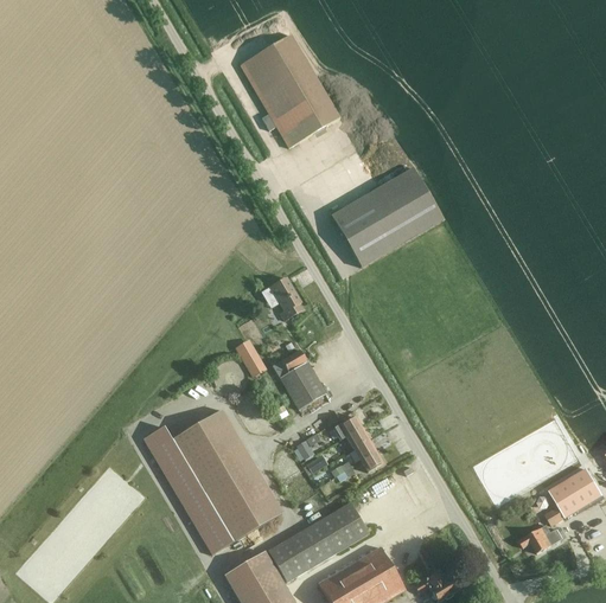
[(340,117),(292,33),(240,64),(289,147),(340,117)]
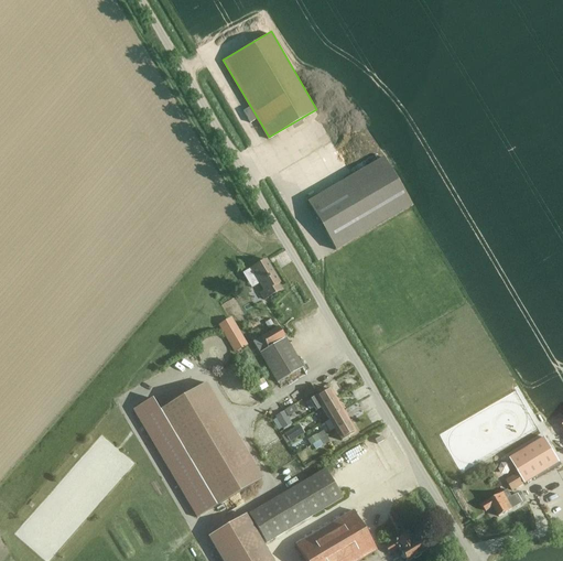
[(385,154),(307,200),(336,247),(412,203),(385,154)]
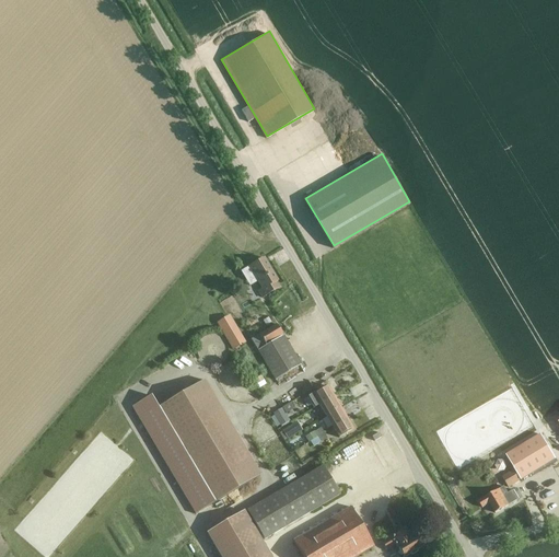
[(277,280),(279,279),(265,256),(249,265),(254,273),(251,275),(254,281),(258,279),(263,287),(259,289),(263,296),(280,286),(277,280)]
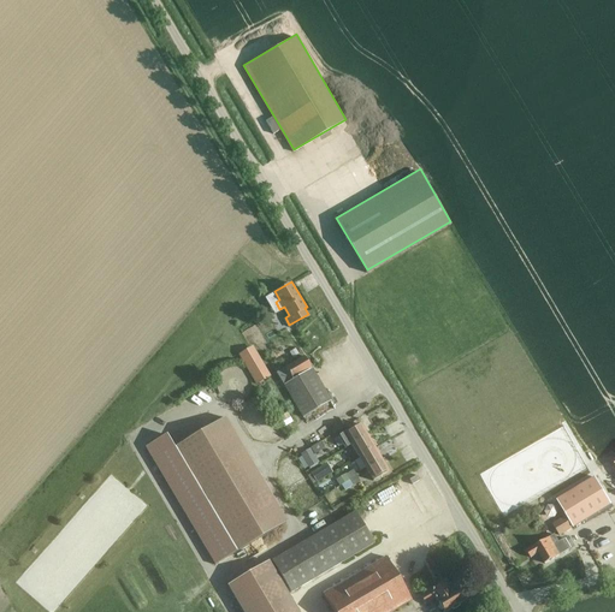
[(331,398),(305,354),(277,370),(281,376),(275,380),(278,386),(284,382),(303,415),(331,398)]
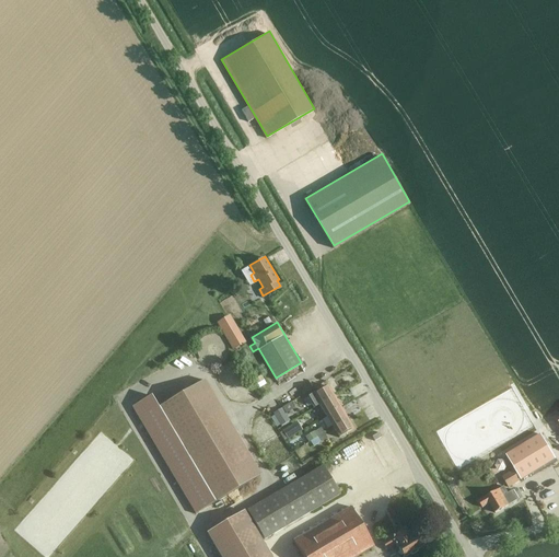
[(197,512),(261,473),(205,378),(159,405),(152,393),(132,405),(197,512)]
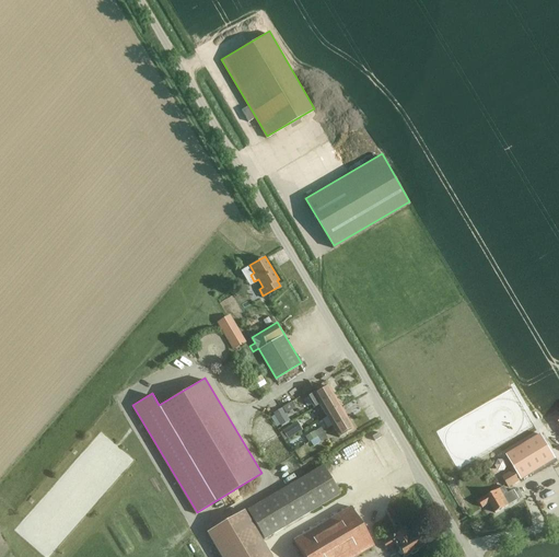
[(334,394),(328,383),(314,392),(304,398),(309,404),(313,402),(315,405),(319,402),(334,394)]
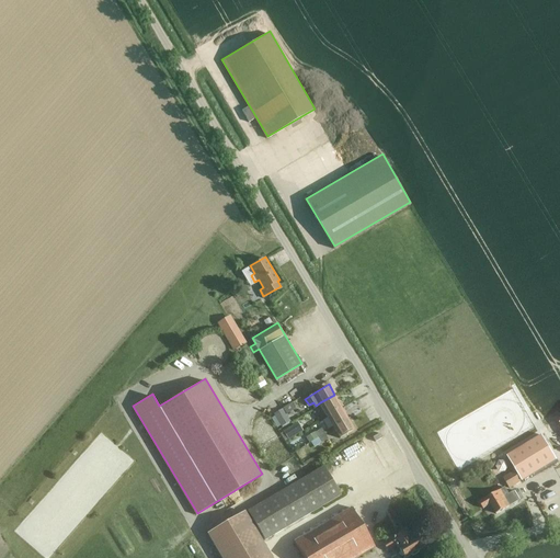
[(341,406),(334,395),(320,402),(328,414),(341,406)]
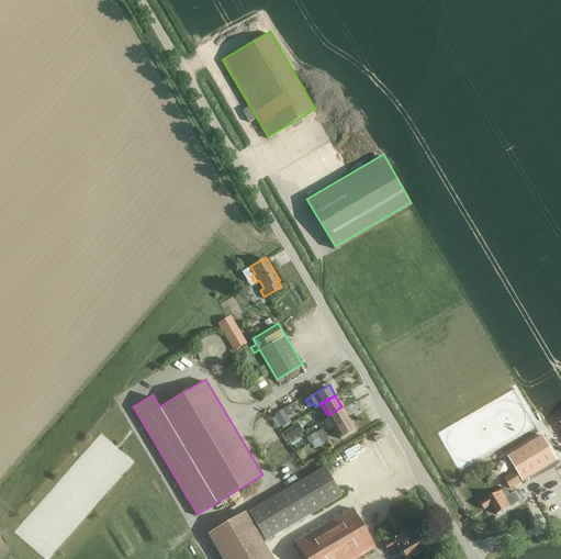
[(328,415),(335,426),(349,417),(341,406),(328,415)]
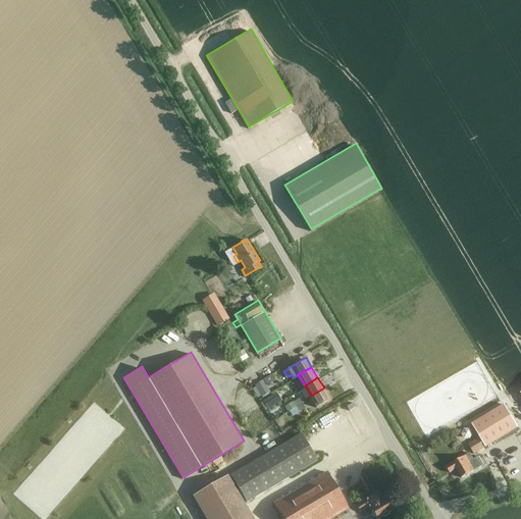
[(255,383),(262,395),(271,390),(264,378),(255,383)]
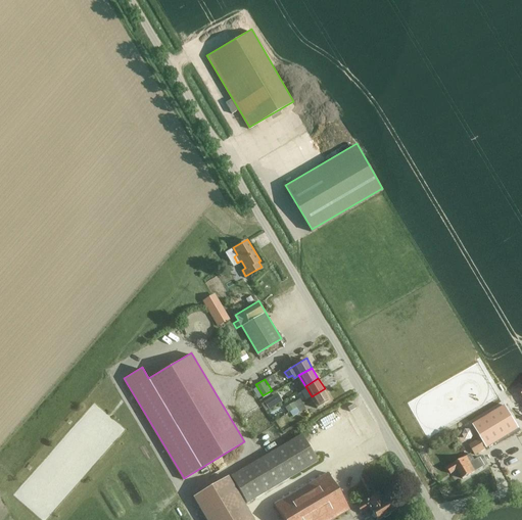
[(325,388),(312,396),(317,406),(330,398),(325,388)]
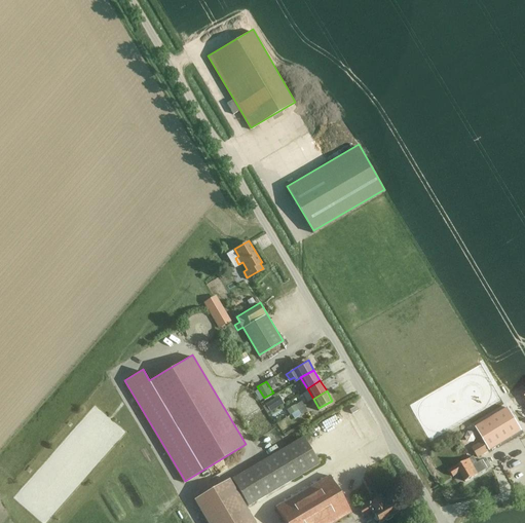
[(274,400),(267,405),(270,410),(277,405),(274,400)]
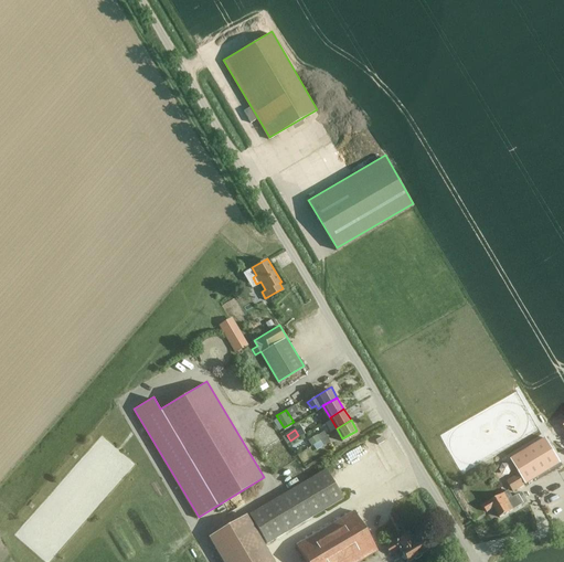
[(311,444),(327,434),(323,430),(318,433),(318,432),(308,438),(311,444)]
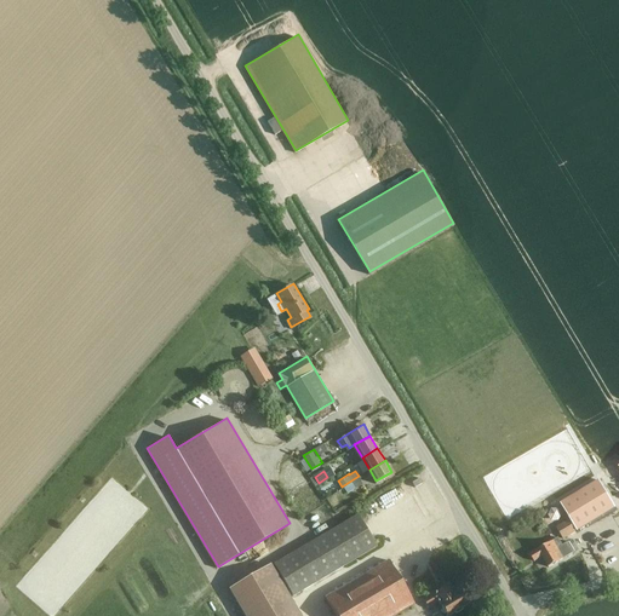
[(601,477),(603,483),(613,478),(609,472),(601,477)]
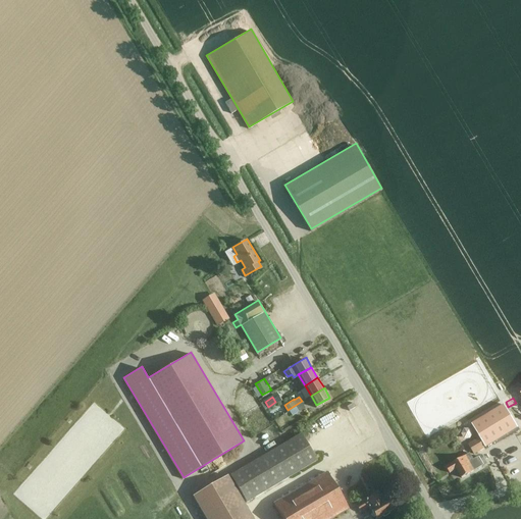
[(264,407),(260,401),(255,404),(259,410),(264,407)]
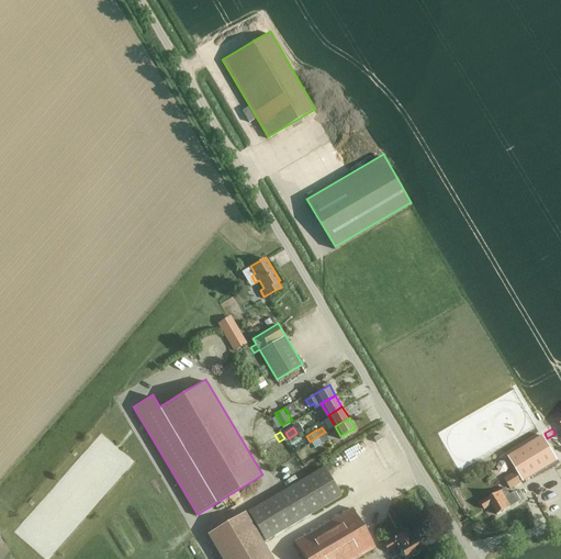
[(325,432),(310,442),(312,440),(315,445),(328,437),(325,432)]
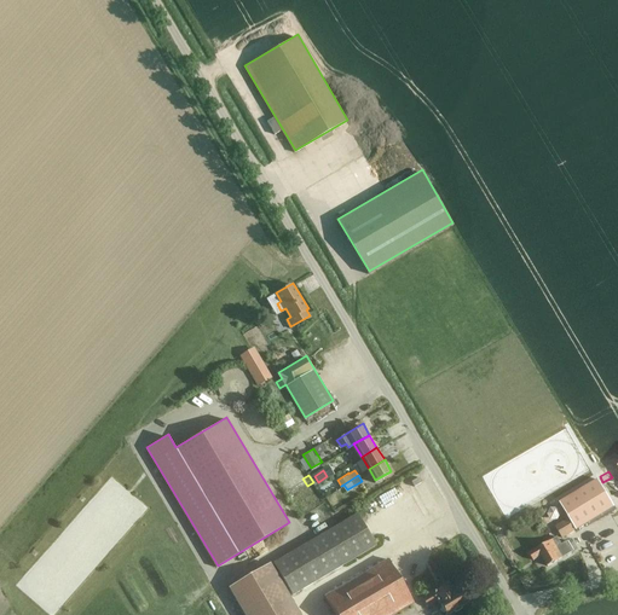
[(599,477),(561,500),(577,527),(614,504),(599,477)]
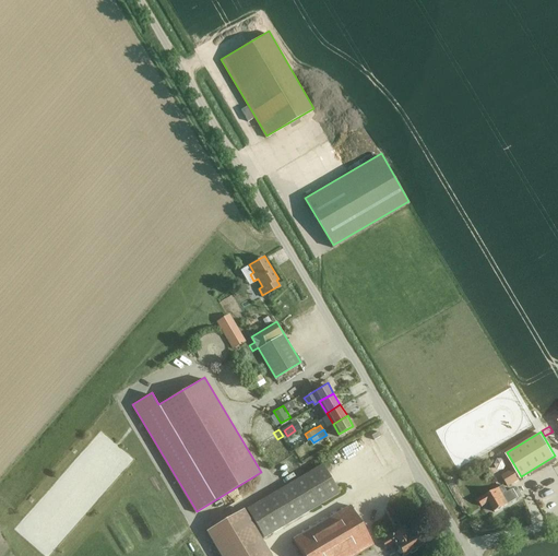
[(340,491),(323,462),(247,507),(264,535),(340,491)]
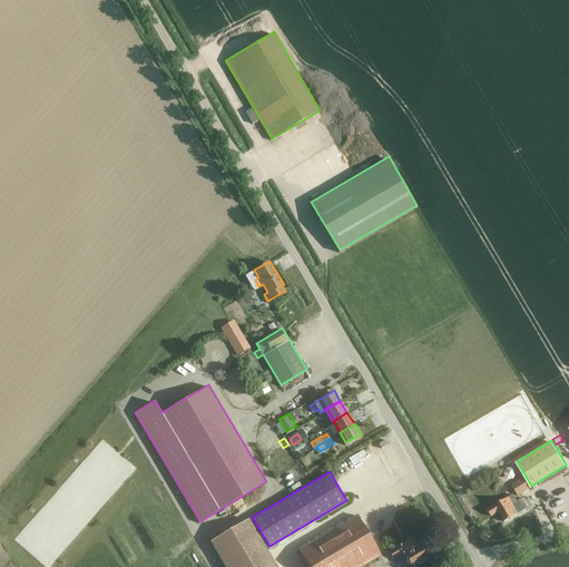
[(512,482),(518,494),(530,487),(523,476),(512,482)]
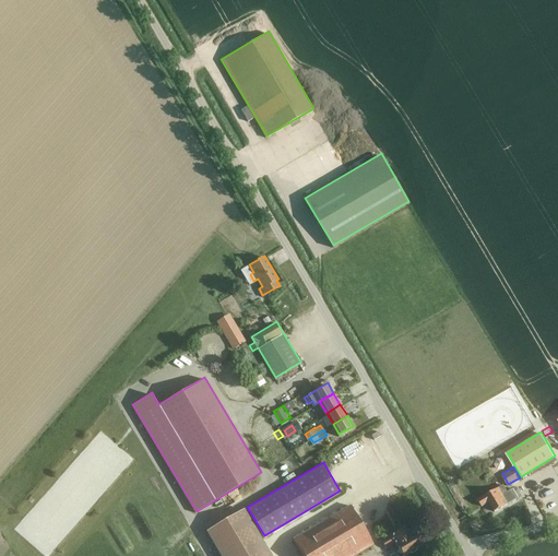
[(503,483),(478,498),(483,504),(489,499),(495,509),(506,504),(510,500),(519,495),(513,486),(508,489),(503,483)]
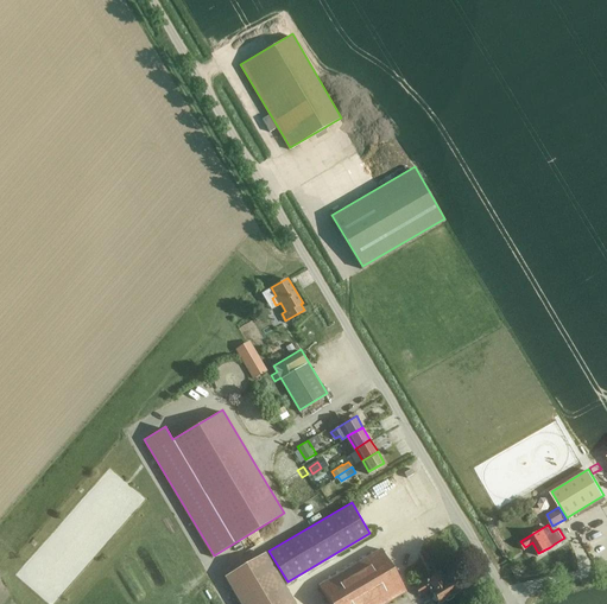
[(381,603),(406,590),(381,547),(320,584),(330,603),(381,603)]
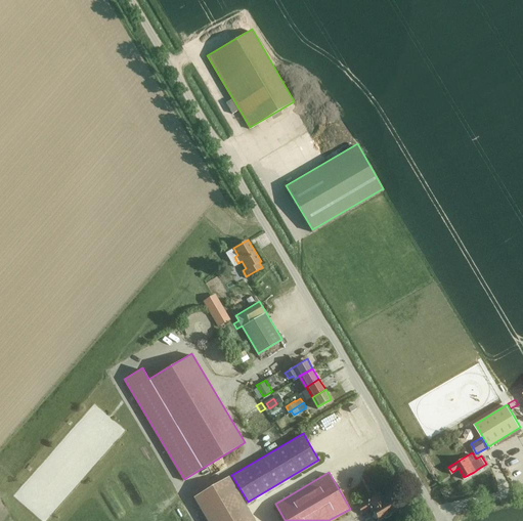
[(193,496),(208,520),(255,520),(229,476),(193,496)]
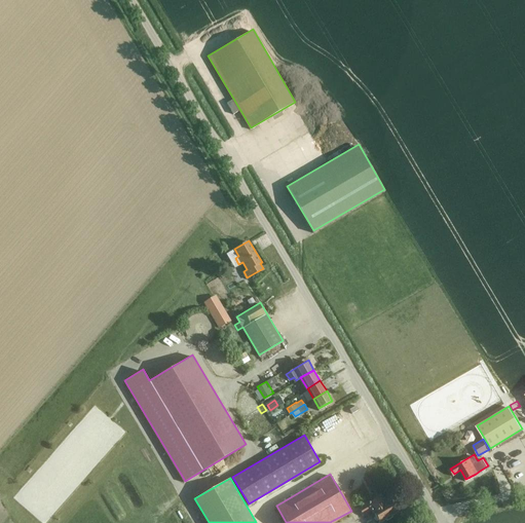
[(380,495),(360,508),(363,514),(372,509),(379,521),(398,511),(390,497),(384,501),(380,495)]
